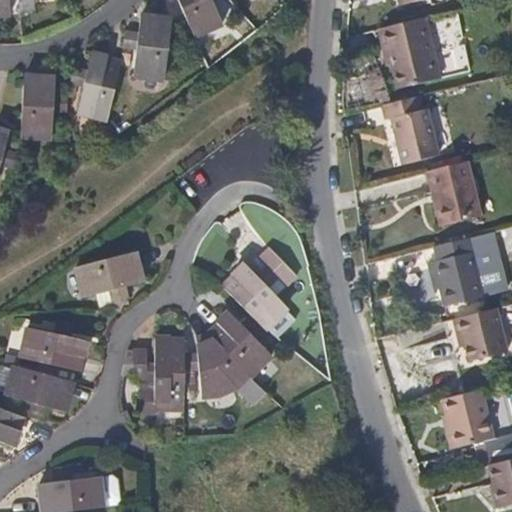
[(7,0),(0,0),(0,17),(9,16),(7,0)]
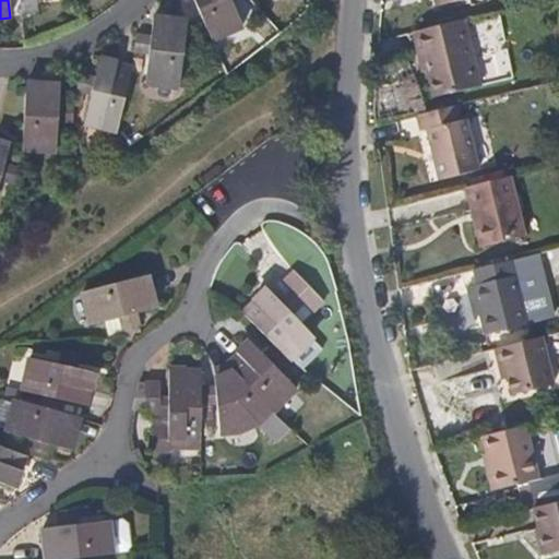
[(193,0),(212,43),(242,28),(229,2),(234,0),(193,0)]
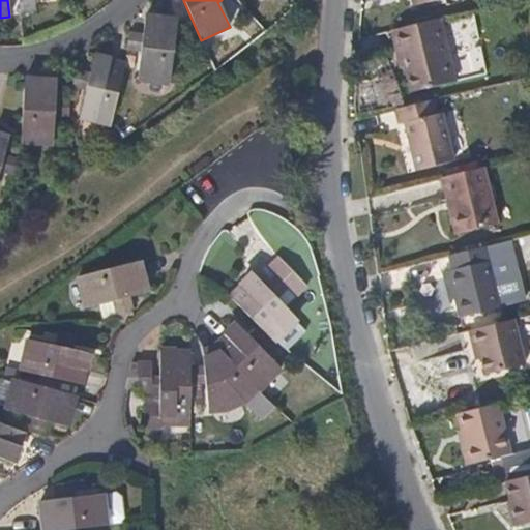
[(451,78),(437,16),(388,28),(391,46),(398,45),(402,64),(408,89),(451,78)]
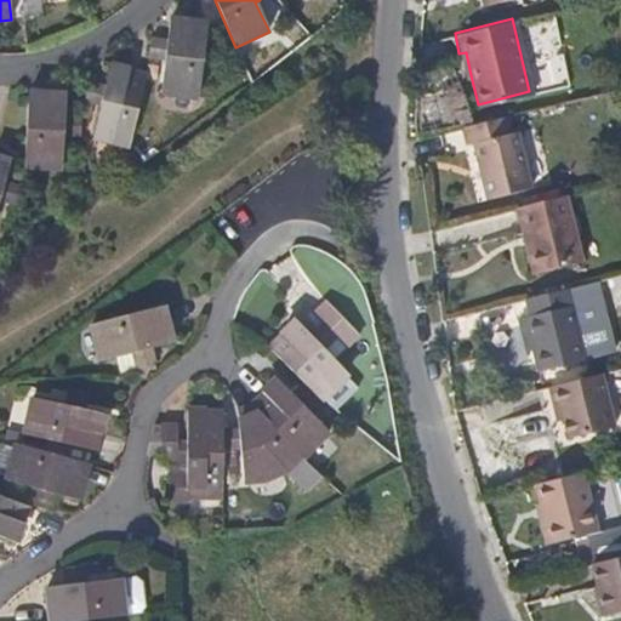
[(206,26),(171,21),(169,43),(149,41),(148,58),(166,61),(163,93),(199,98),(206,26)]
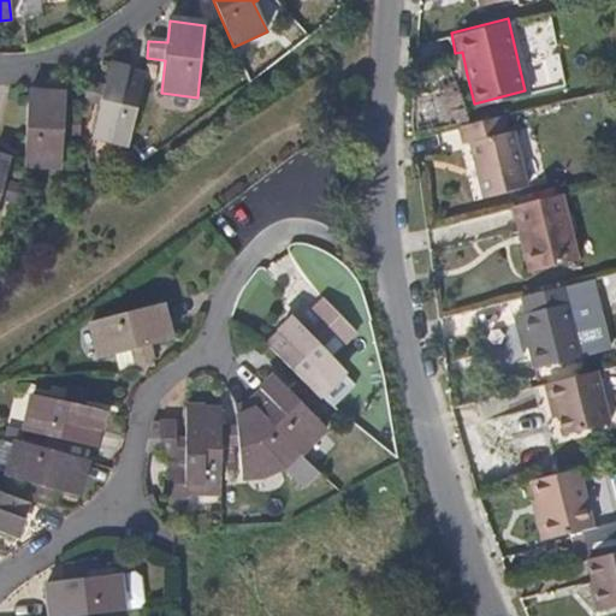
[(467,75),(462,52),(455,53),(461,77),(467,75)]
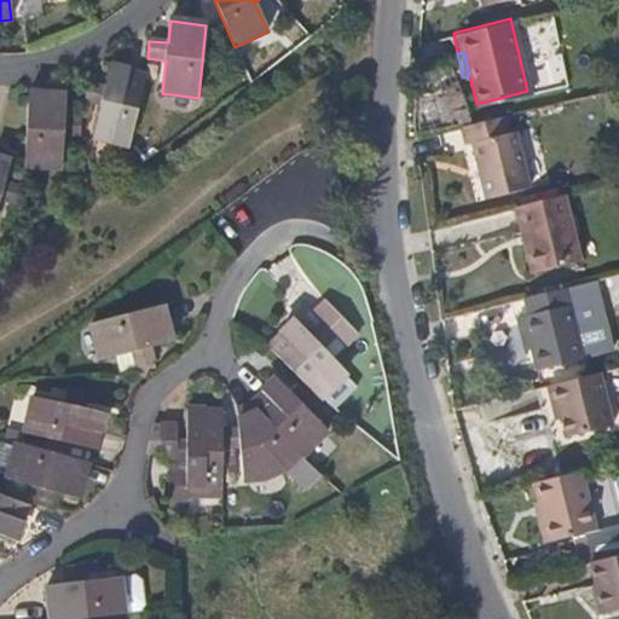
[(145,76),(109,68),(104,88),(88,85),(85,102),(99,105),(92,138),(128,146),(145,76)]
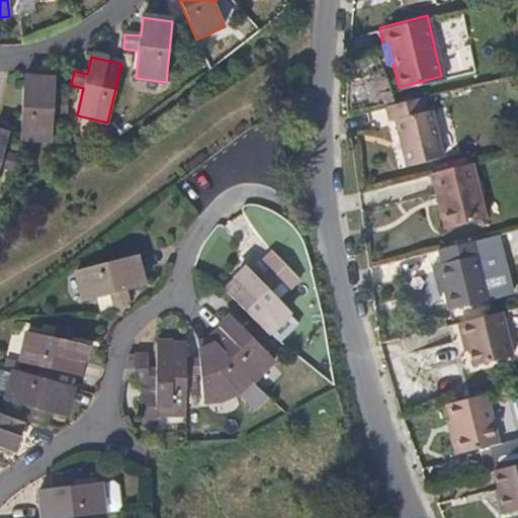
[(55,82),(23,80),(19,141),(51,143),(53,114),(69,115),(70,100),(54,99),(55,82)]
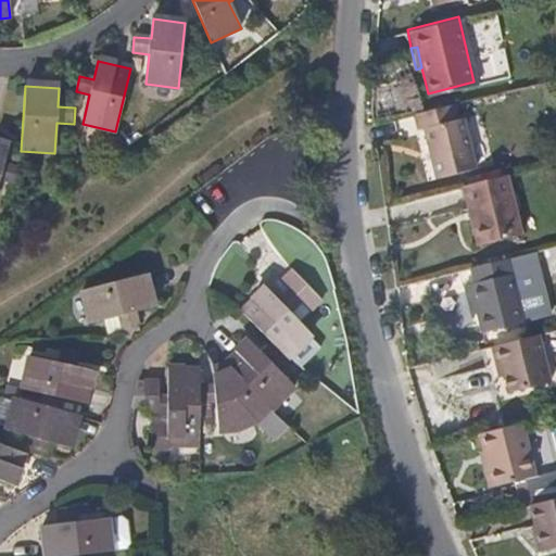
[(475,167),(464,116),(456,117),(454,103),(415,112),(418,128),(424,127),(436,176),(475,167)]
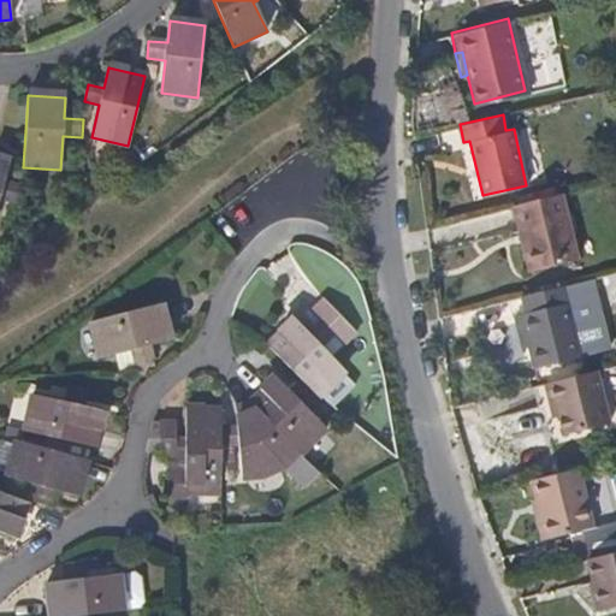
[(10,163),(0,159),(0,200),(17,205),(21,188),(4,183),(10,163)]
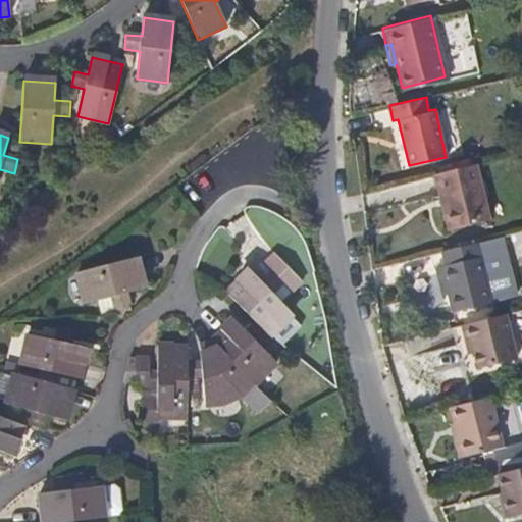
[(488,220),(475,163),(434,172),(447,230),(488,220)]
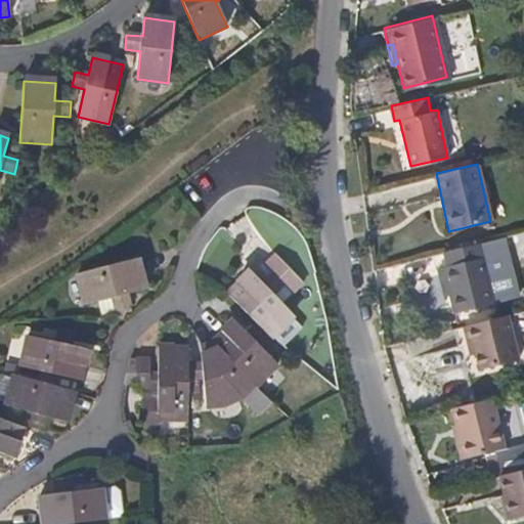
[(492,302),(479,243),(449,249),(452,263),(441,266),(451,312),(492,302)]
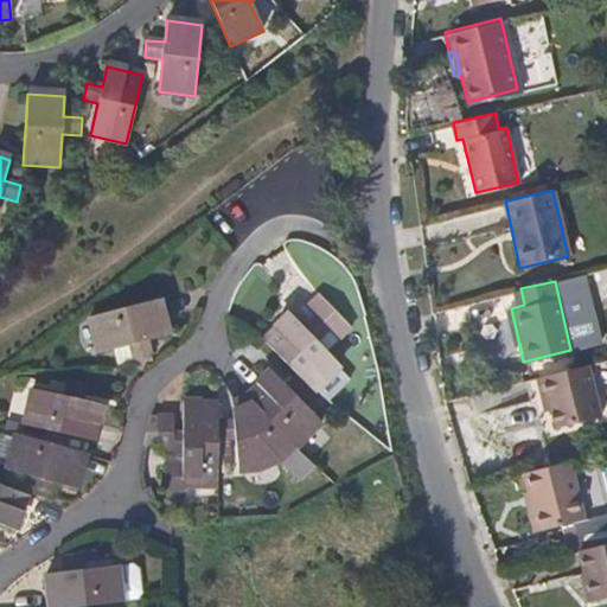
[(318,319),(328,331),(339,342),(350,330),(320,298),(308,308),(318,319)]
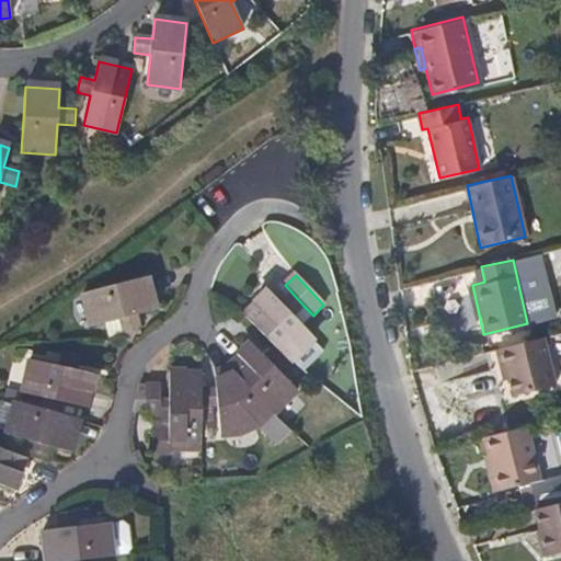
[(158,309),(149,276),(86,294),(93,324),(106,322),(110,336),(140,329),(137,313),(158,309)]
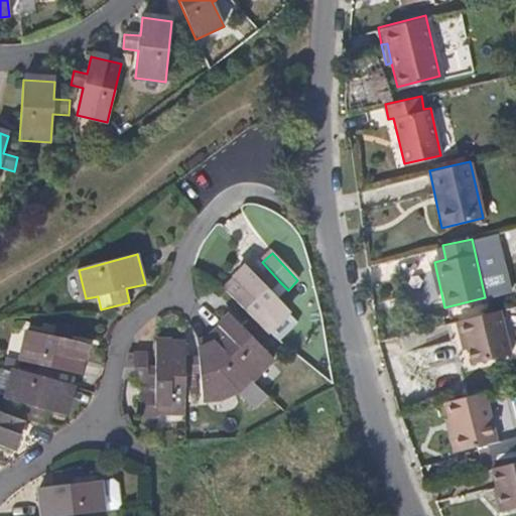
[(270,291),(279,281),(270,271),(260,280),(247,267),(225,288),(254,320),(264,331),(266,334),(289,311),(270,291)]
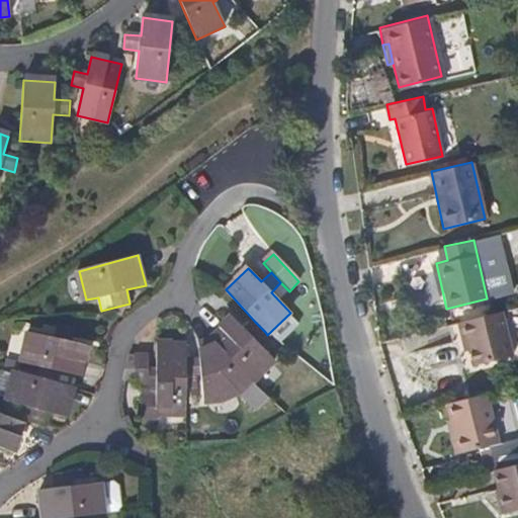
[(509,355),(499,312),(461,320),(466,349),(469,364),(509,355)]
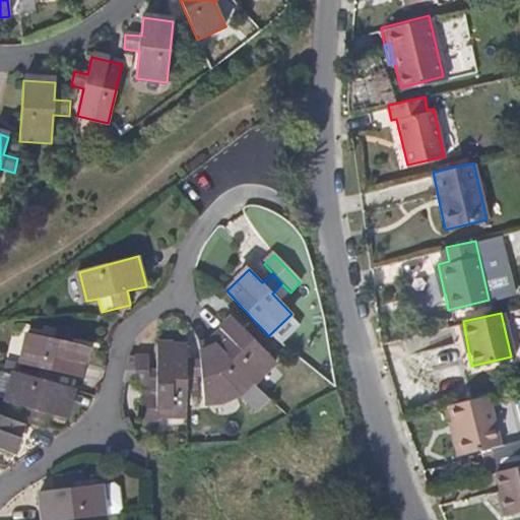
[(257,342),(266,333),(256,323),(247,331),(234,318),(210,339),(253,384),(276,364),(257,342)]
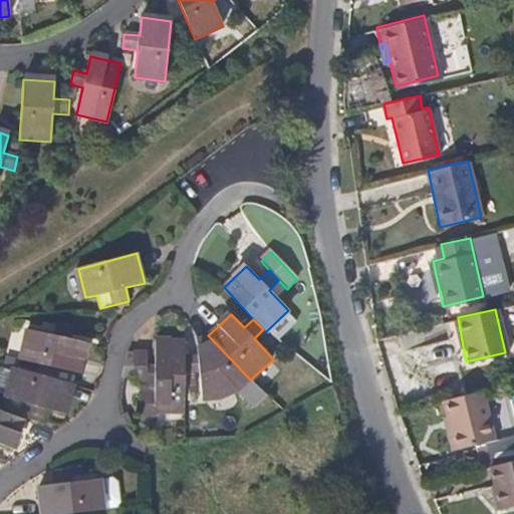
[(463,346),(458,317),(451,320),(457,348),(463,346)]
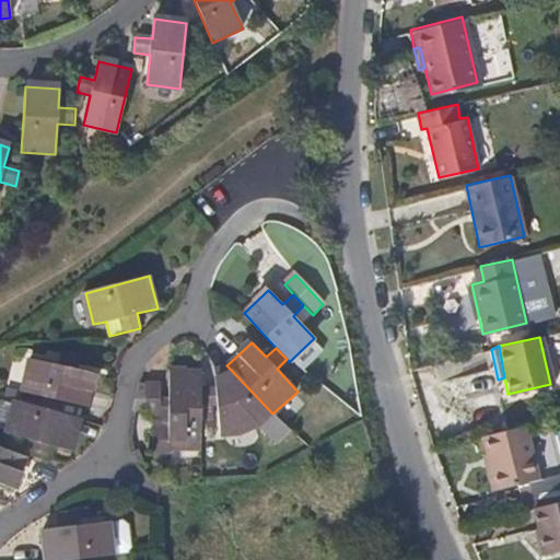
[(80,356),(63,352),(60,366),(30,360),(22,392),(88,407),(94,374),(77,370),(80,356)]
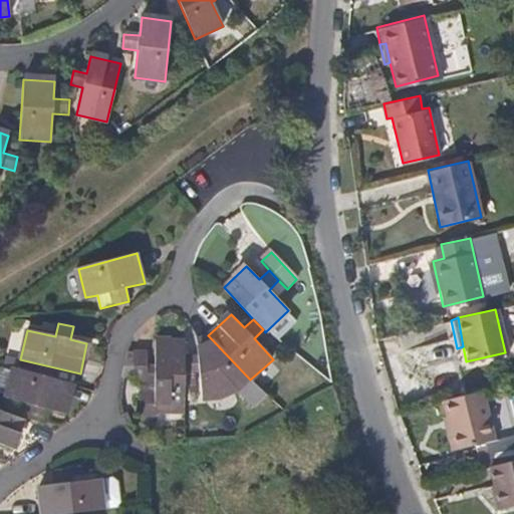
[(185,356),(185,370),(200,370),(201,400),(211,400),(218,399),(236,392),(250,379),(208,335),(198,339),(199,355),(185,356)]
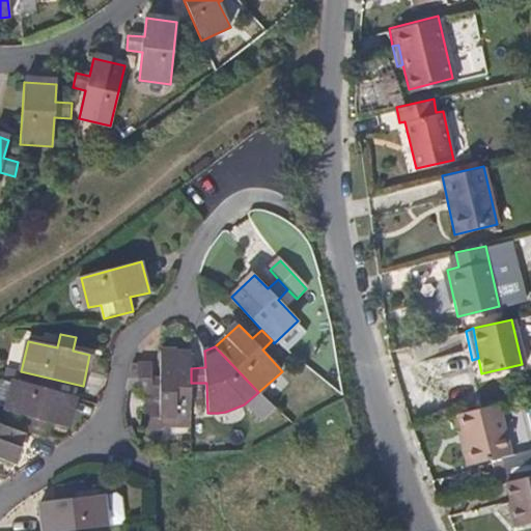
[(191,418),(191,383),(191,368),(191,354),(178,354),(176,352),(162,351),(161,381),(154,381),(154,365),(138,365),(138,395),(161,395),(161,409),(145,410),(145,429),(161,429),(161,425),(179,424),(180,418),(191,418)]
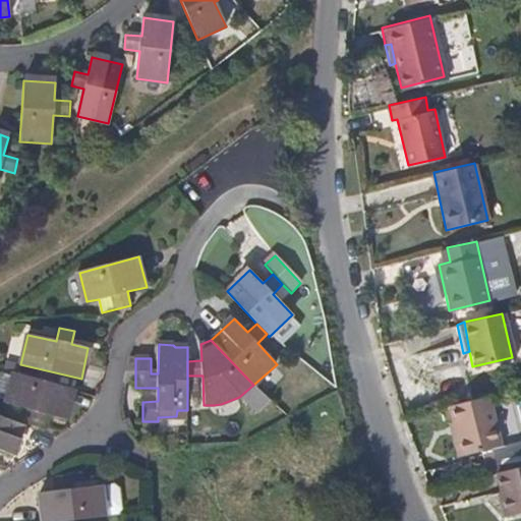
[(0,400),(6,402),(13,375),(0,371),(0,400)]
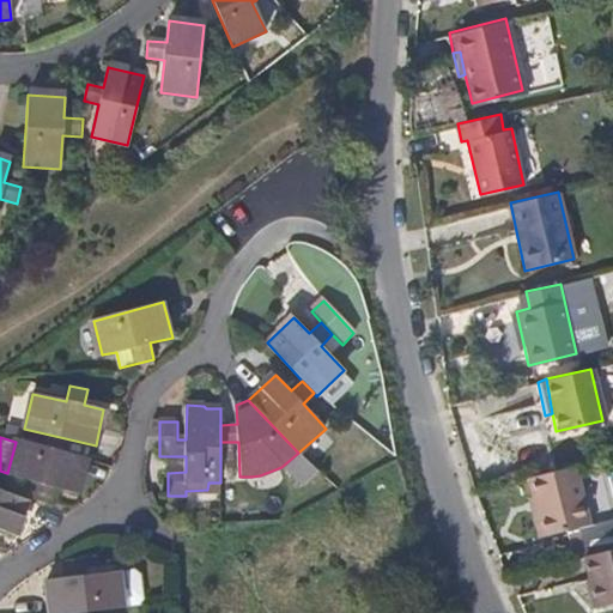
[(86,457),(17,439),(16,442),(7,473),(7,474),(38,483),(34,499),(50,505),(56,486),(77,493),(86,457)]
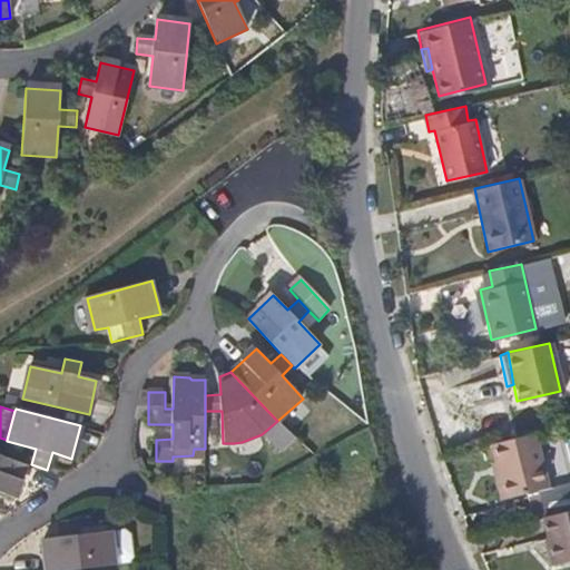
[(569,480),(546,487),(533,433),(488,443),(492,460),(500,499),(523,492),(530,519),(541,517),(569,509),(569,480)]
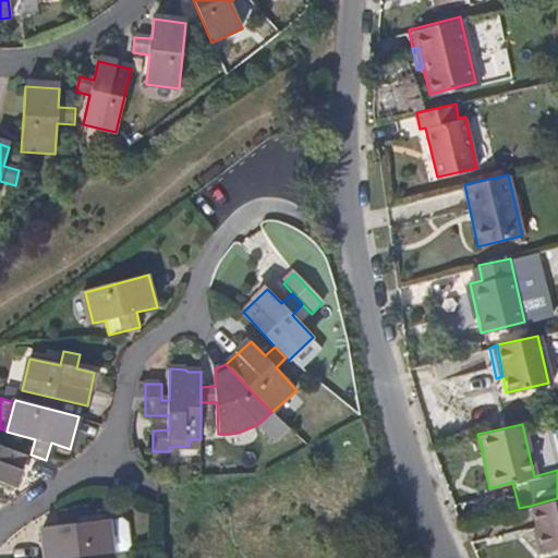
[(24,457),(0,447),(0,483),(14,488),(24,457)]
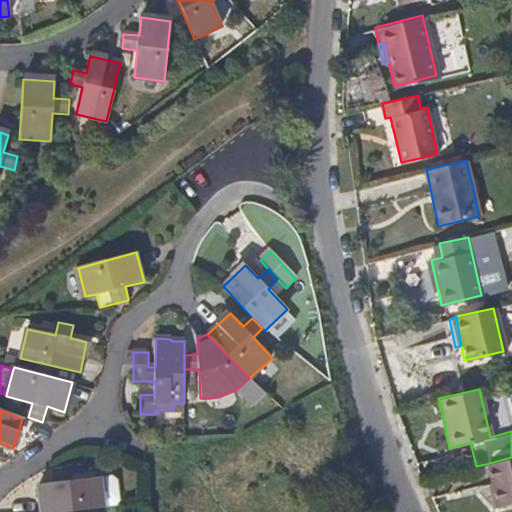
[(449,448),(442,413),(437,415),(444,449),(449,448)]
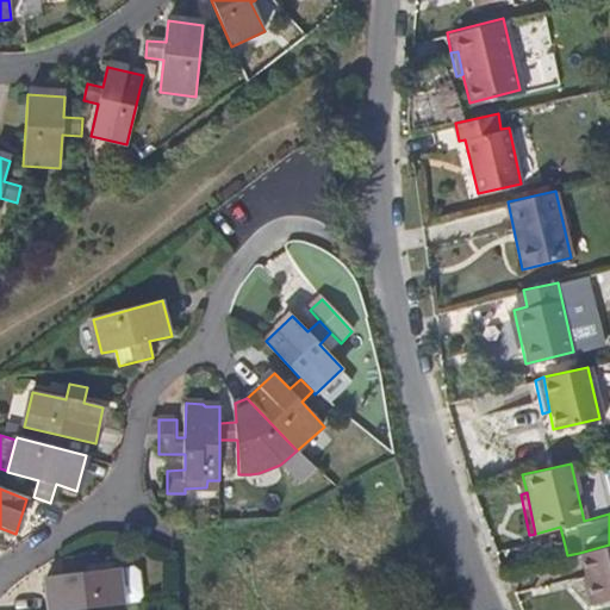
[(609,599),(609,545),(579,553),(590,604),(609,599)]
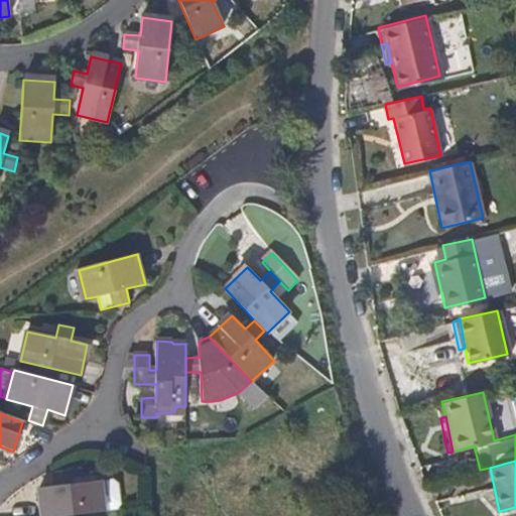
[(71,485),(69,471),(54,473),(55,487),(37,490),(40,515),(58,515),(103,511),(98,481),(71,485)]
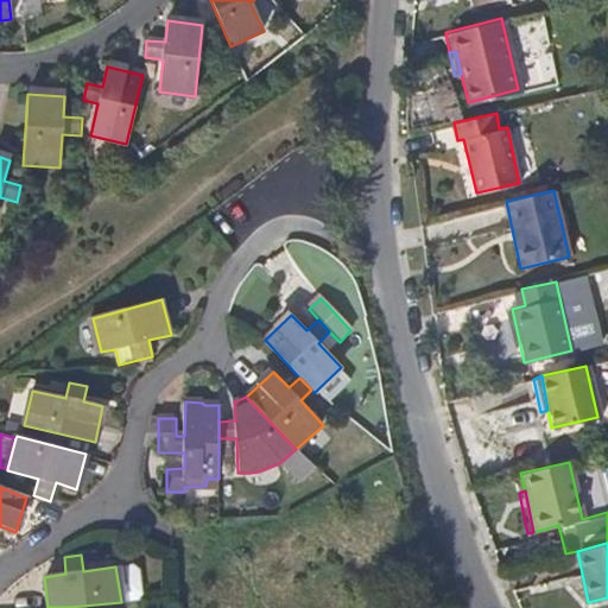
[(130,565),(115,567),(121,602),(135,600),(139,594),(135,569),(130,565)]
